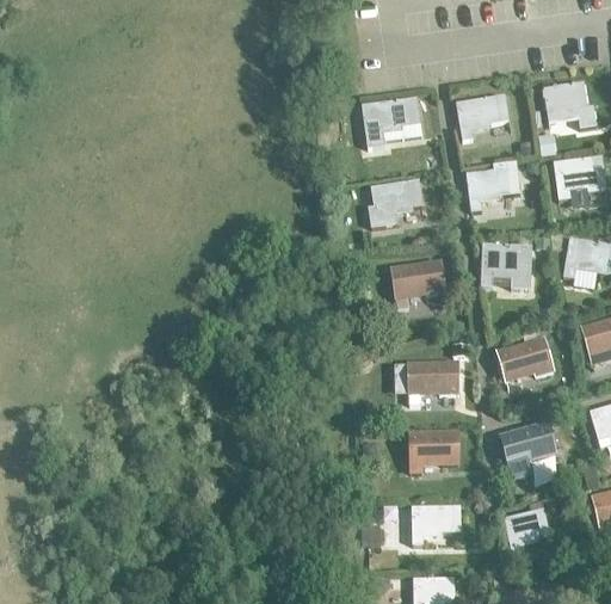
[(593,106),(586,108),(582,81),(542,87),(545,113),(547,113),(548,123),(578,118),(579,127),(597,124),(593,106)]
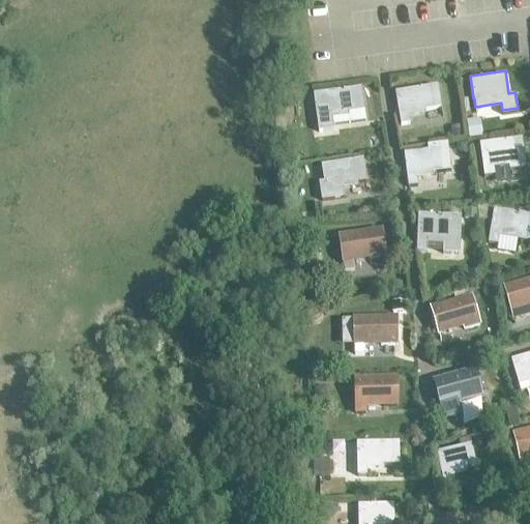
[(410,119),(409,112),(425,110),(425,106),(442,104),(438,82),(394,89),(398,110),(399,110),(401,120),(410,119)]
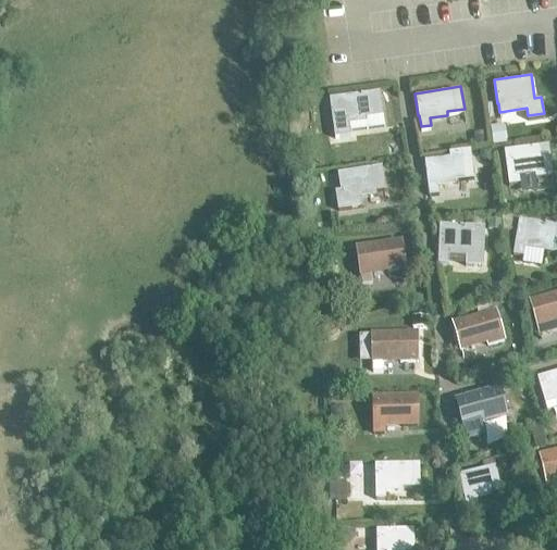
[(330,95),(335,134),(350,132),(349,121),(367,117),(366,113),(383,111),(380,88),(330,95)]
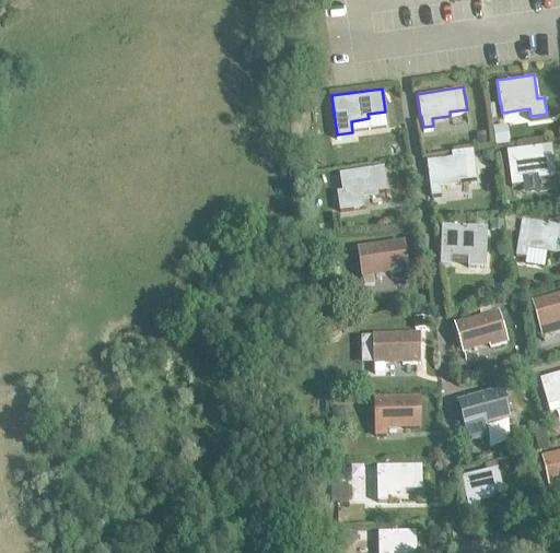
[(506,148),(510,176),(547,171),(544,143),(506,148)]
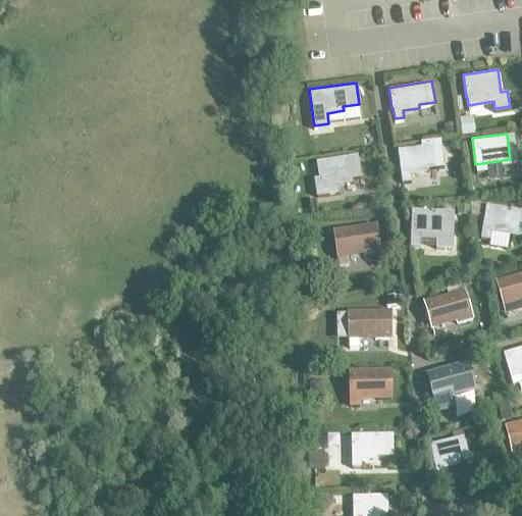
[(397,148),(401,176),(410,175),(409,169),(434,165),(446,163),(441,136),(421,139),(421,145),(397,148)]
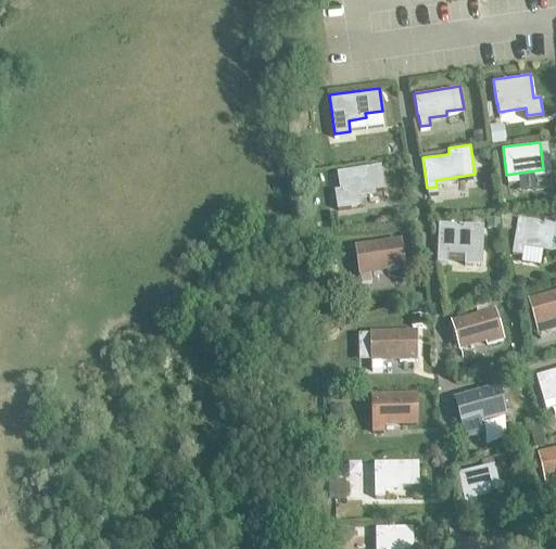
[(335,187),(337,206),(361,203),(359,193),(376,191),(376,187),(384,186),(381,162),(337,168),(339,187),(335,187)]
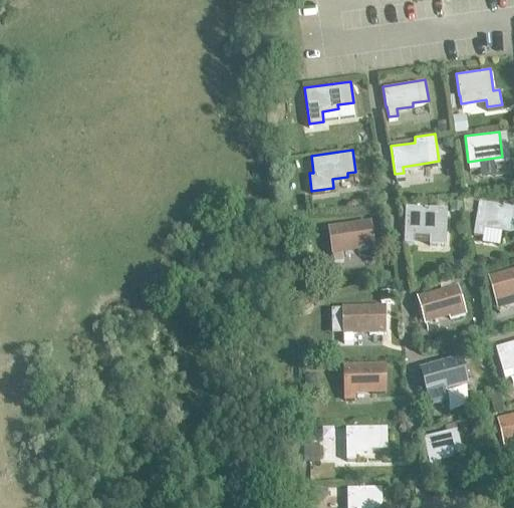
[(483,222),(507,227),(511,206),(477,200),(473,227),(482,229),(483,222)]
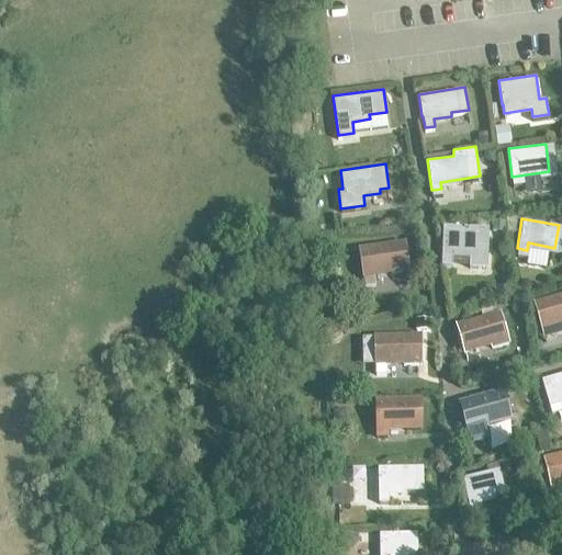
[(451,252),(478,253),(479,229),(442,228),(440,259),(450,259),(451,252)]
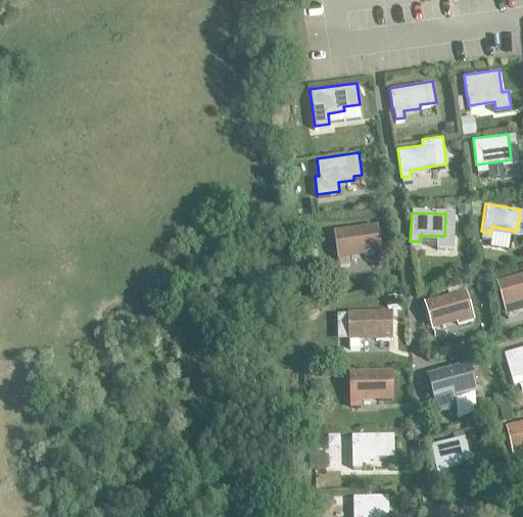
[(334,230),(337,250),(372,245),(369,225),(334,230)]
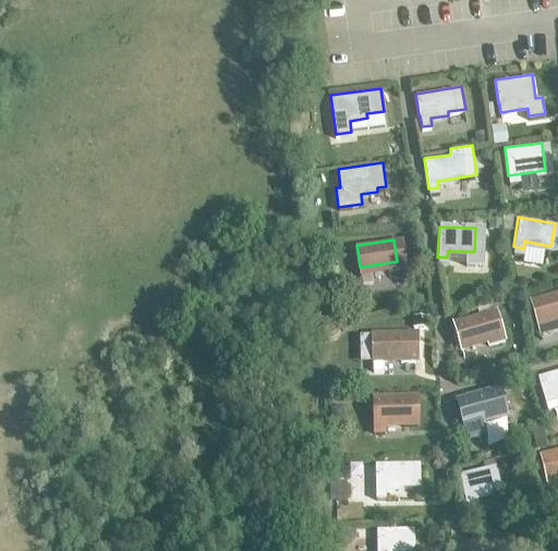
[(557,290),(530,298),(536,321),(557,314),(557,290)]
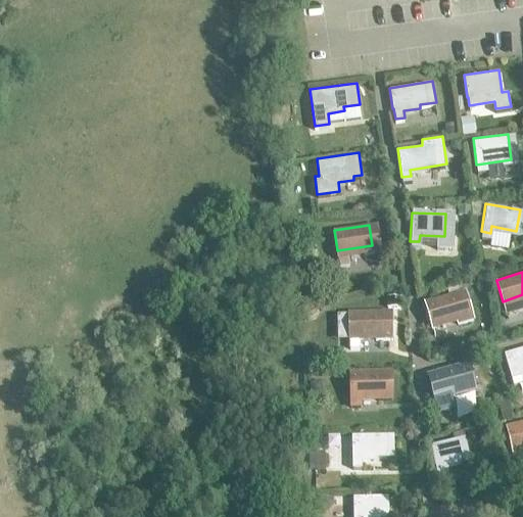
[(425,301),(431,322),(464,313),(458,292),(425,301)]
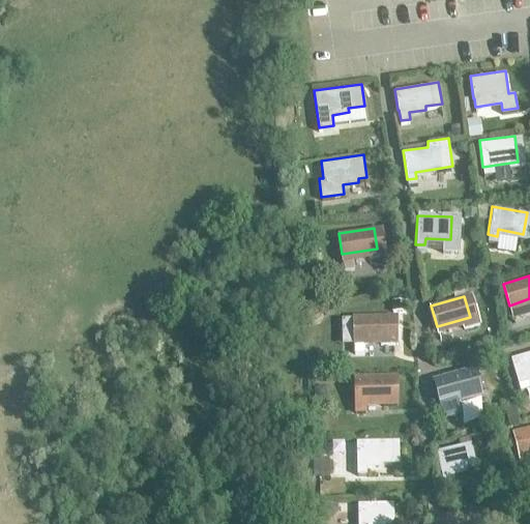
[(354,315),(354,337),(388,337),(388,314),(354,315)]
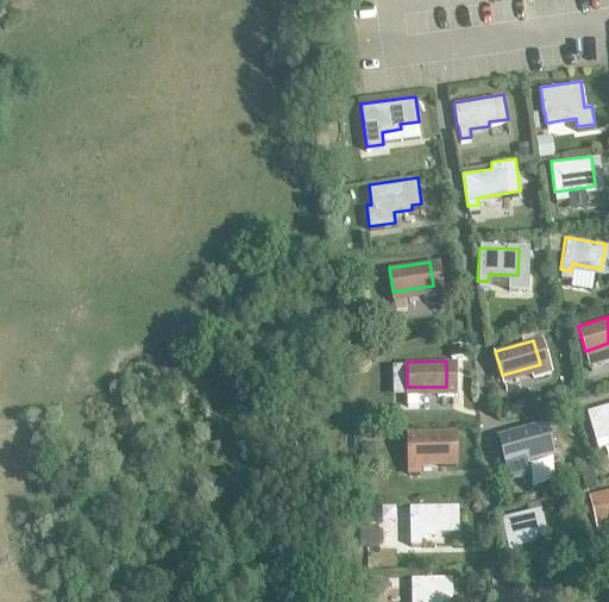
[(608,443),(608,444),(608,443),(608,402),(586,409),(596,445),(608,443)]
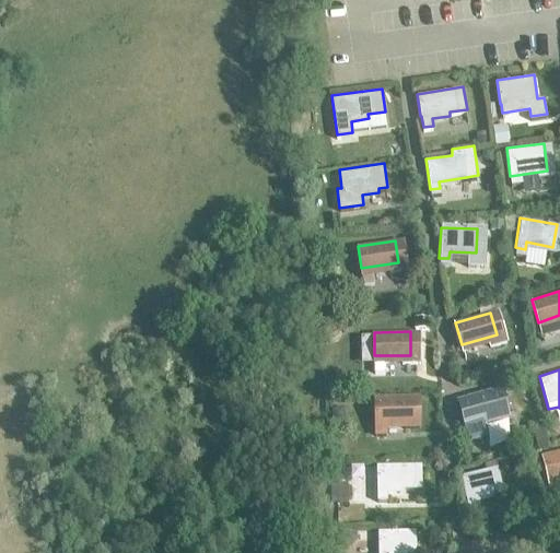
[(482,422),(509,415),(501,387),(457,399),(468,437),(486,433),(482,422)]
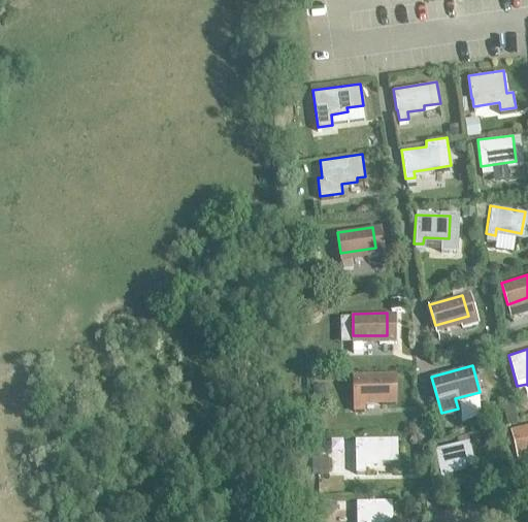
[(354,374),(354,396),(389,396),(389,373),(354,374)]
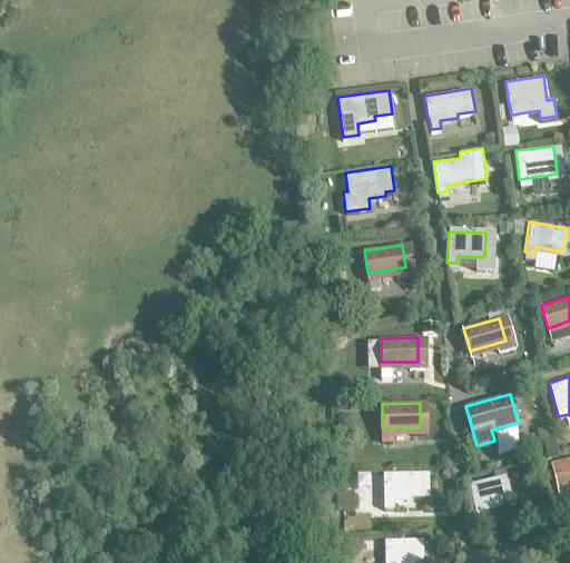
[(569,457),(551,463),(557,486),(569,483),(569,457)]
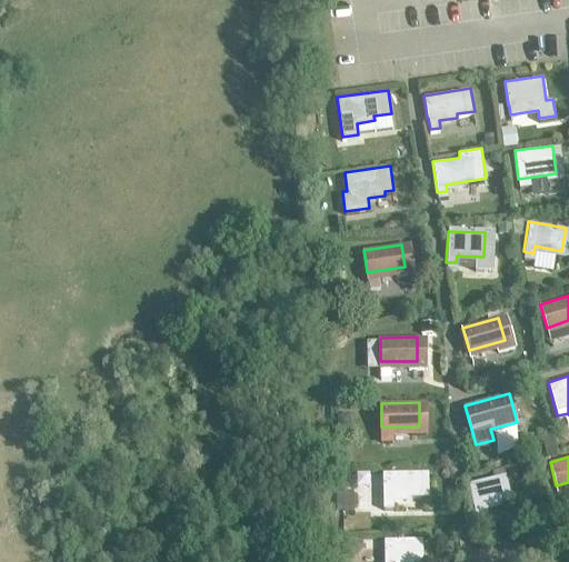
[(488,515),(486,507),(503,502),(502,499),(510,497),(502,465),(492,468),(493,475),(468,482),(473,505),(475,505),(477,518),(488,515)]
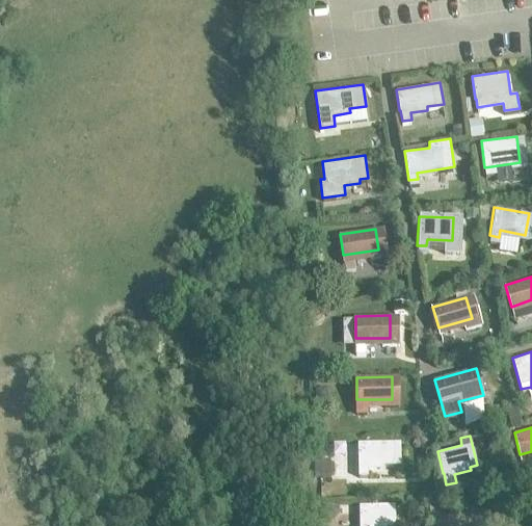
[(357,441),(357,463),(402,462),(401,440),(357,441)]
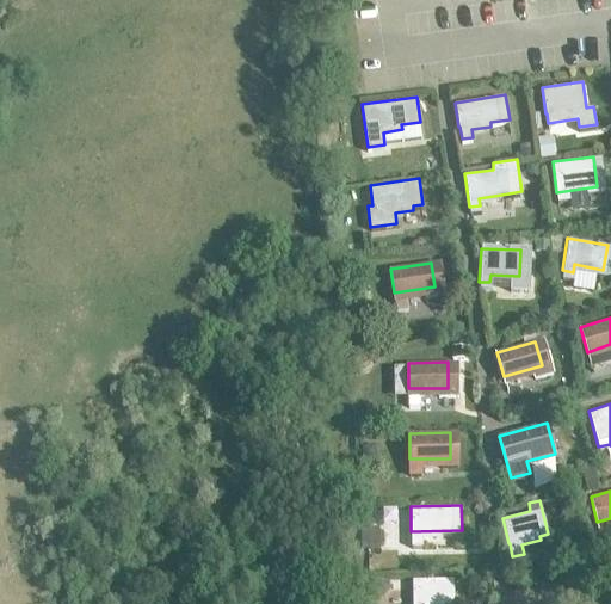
[(368,524),(369,546),(380,544),(380,524),(368,524)]
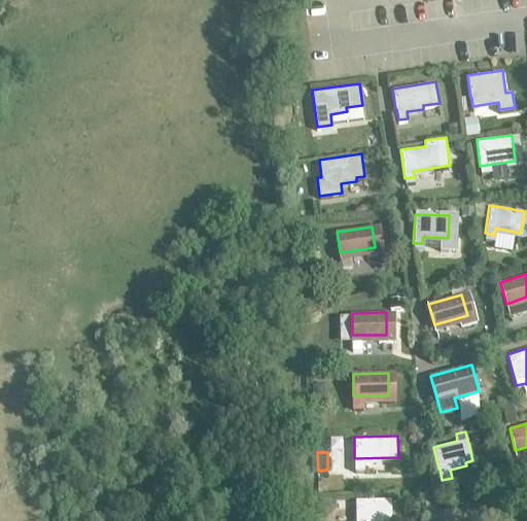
[(355,498),(355,520),(364,520),(391,520),(390,497),(355,498)]
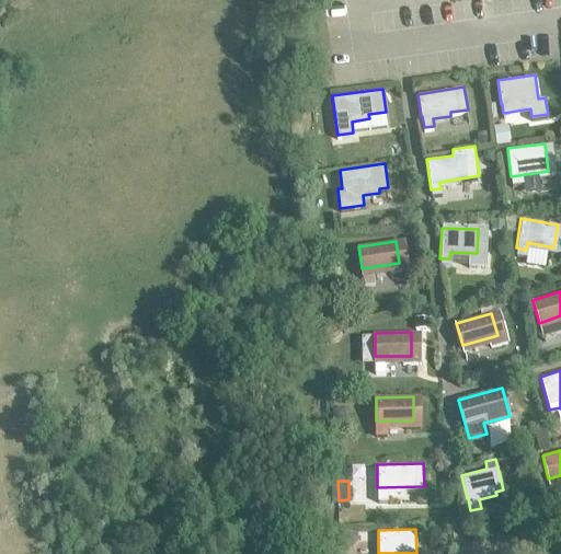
All buildings are outlined.
